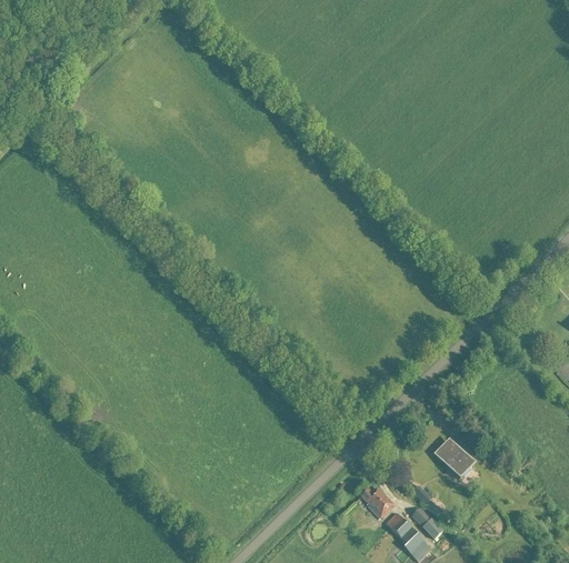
[(460,479),(475,464),(448,438),(433,453),(460,479)]
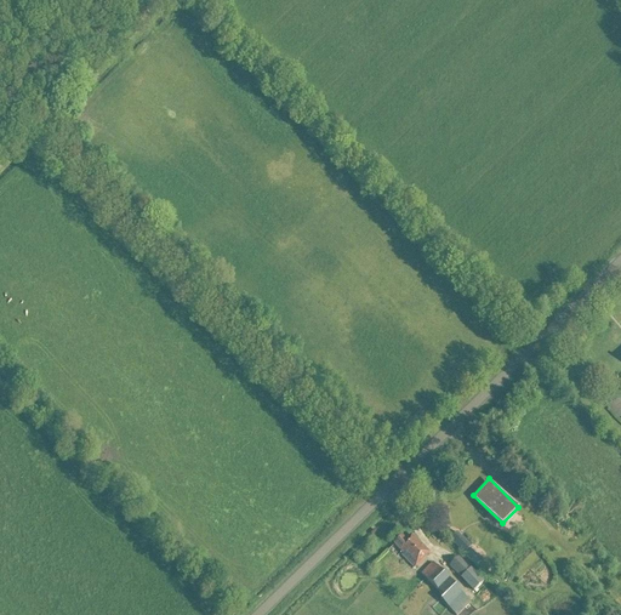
[(463,550),(471,542),(457,528),(450,535),(463,550)]
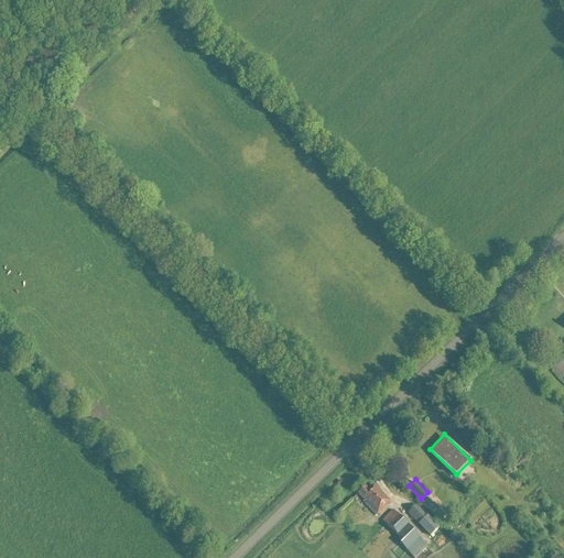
[(389,498),(373,482),(368,487),(365,483),(357,490),(366,499),(364,500),(376,512),(389,498)]
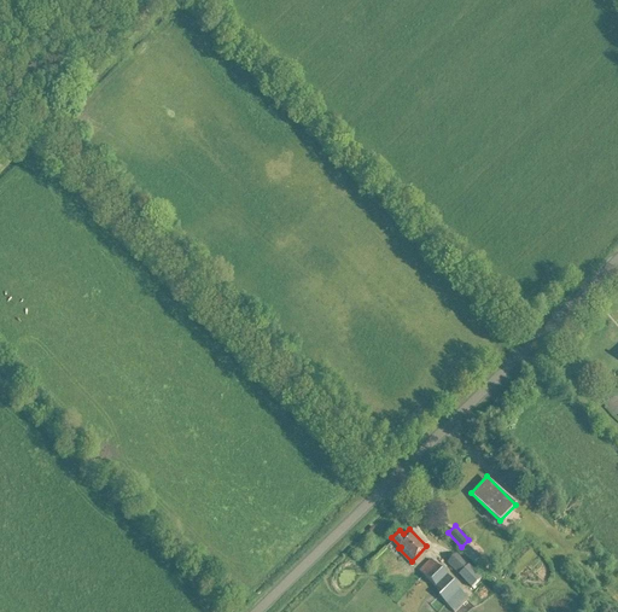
[(458,569),(466,560),(455,551),(447,559),(458,569)]
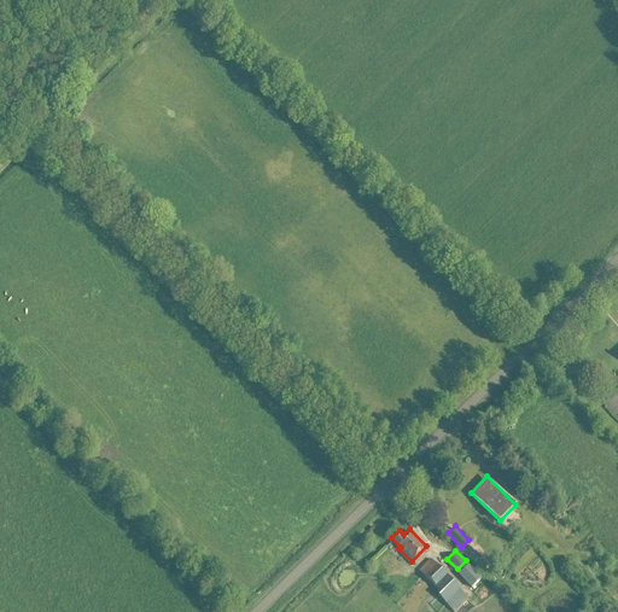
[(454,608),(468,595),(430,557),(419,567),(438,588),(436,590),(454,608)]
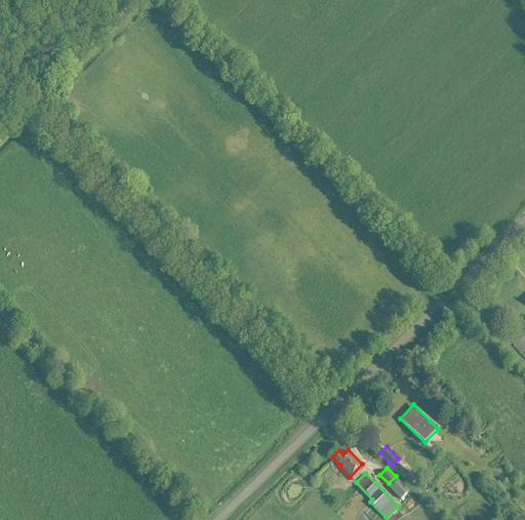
[(400,496),(407,490),(397,479),(390,485),(400,496)]
